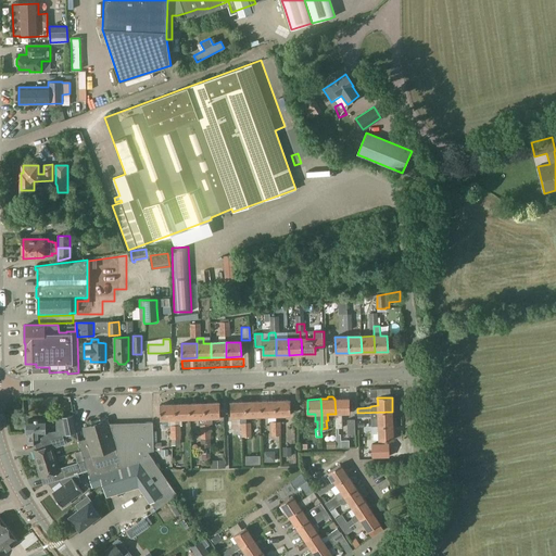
[(342,428),(342,413),(350,413),(350,399),(335,399),(336,414),(335,414),(336,428),(336,449),(341,447),(341,446),(348,446),(348,441),(341,441),(341,434),(338,434),(338,428),(342,428)]
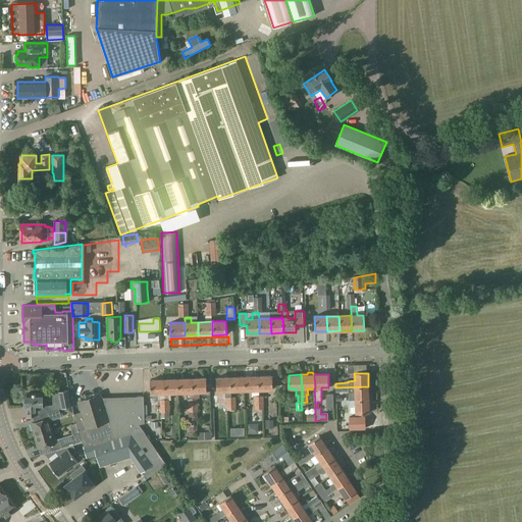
[(231,392),(245,390),(245,376),(230,377),(231,392)]
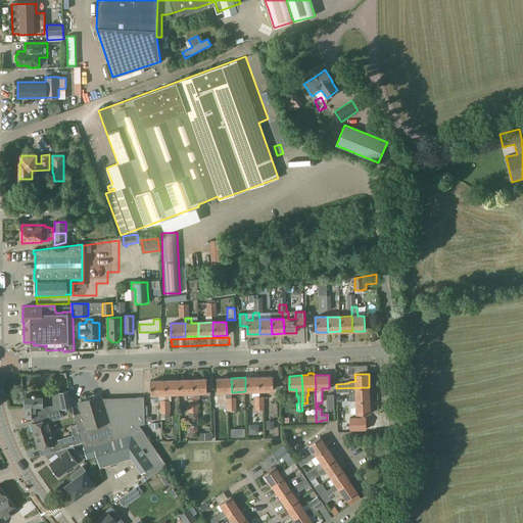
[(255,410),(259,410),(259,397),(259,391),(258,377),(245,377),(245,391),(252,391),(252,397),(254,397),(255,410)]
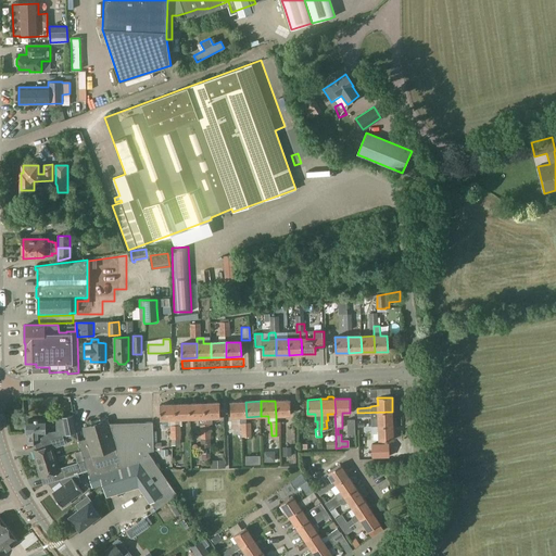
[(290,401),(275,401),(276,416),(291,415),(290,401)]
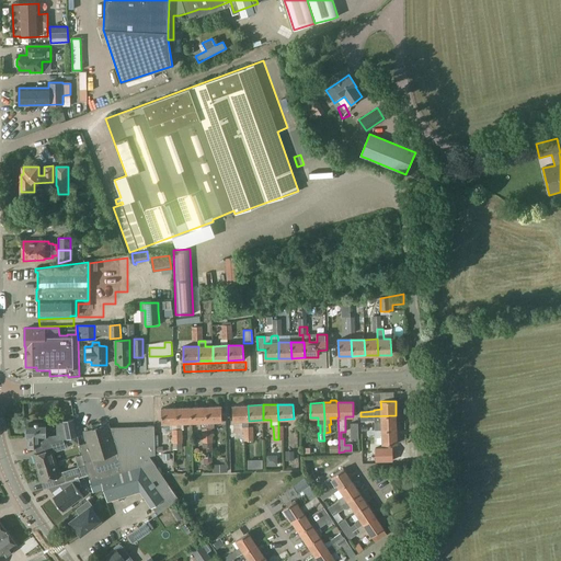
[(248,405),(233,405),(233,421),(241,421),(241,427),(243,427),(243,441),(249,441),(249,426),(248,421),(249,421),(248,405)]
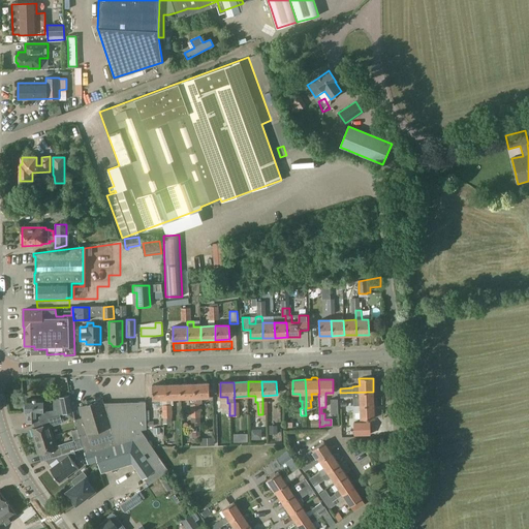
[(209,383),(195,384),(195,398),(196,424),(200,424),(199,403),(199,398),(210,398),(209,383)]
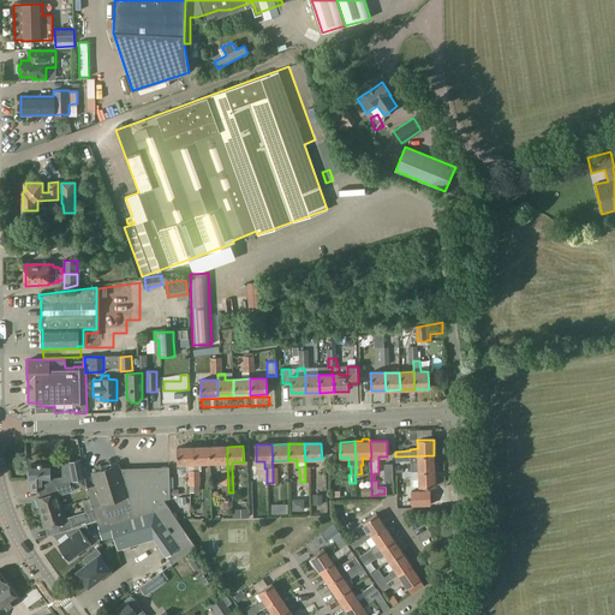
[(193,447),(178,447),(178,463),(185,463),(186,471),(189,471),(189,487),(190,487),(190,493),(195,493),(195,463),(193,447)]
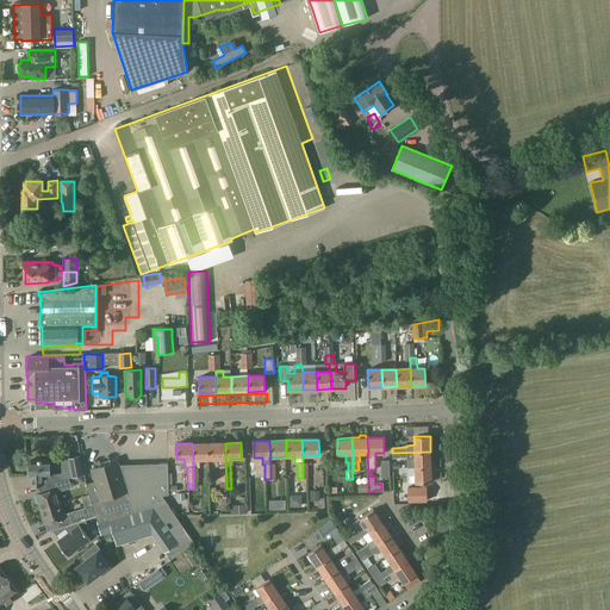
[(209,443),(192,443),(193,459),(193,489),(198,489),(198,481),(199,481),(198,467),(200,467),(199,459),(209,459),(209,443)]
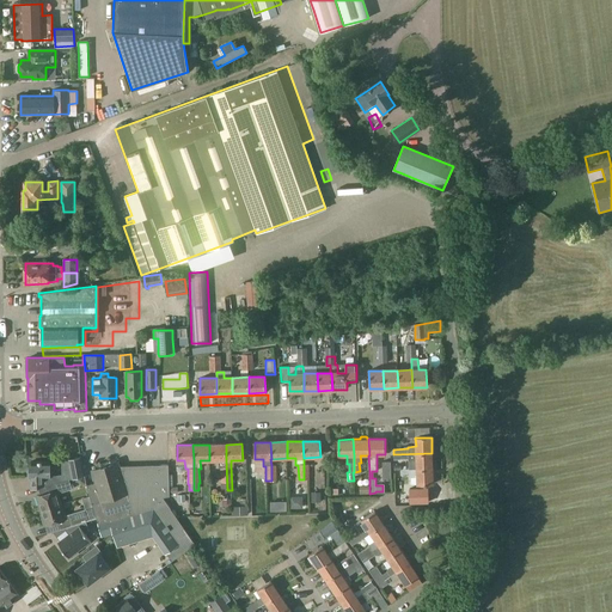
[(226,445),(209,445),(209,460),(219,460),(219,467),(220,467),(221,490),(227,490),(226,460),(226,445)]
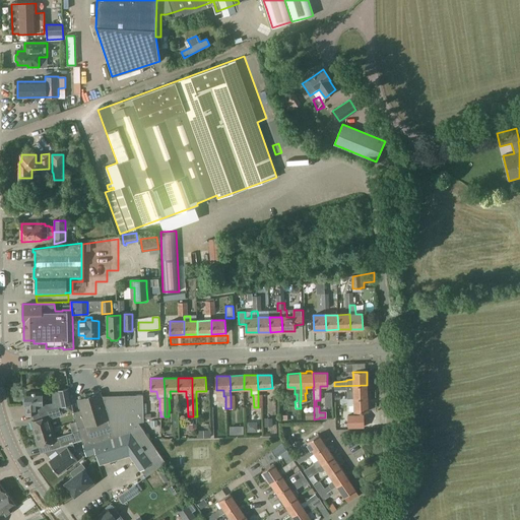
[(367,385),(334,386),(335,391),(346,390),(346,391),(353,391),(353,398),(368,398),(368,397),(370,397),(370,390),(368,390),(367,385)]
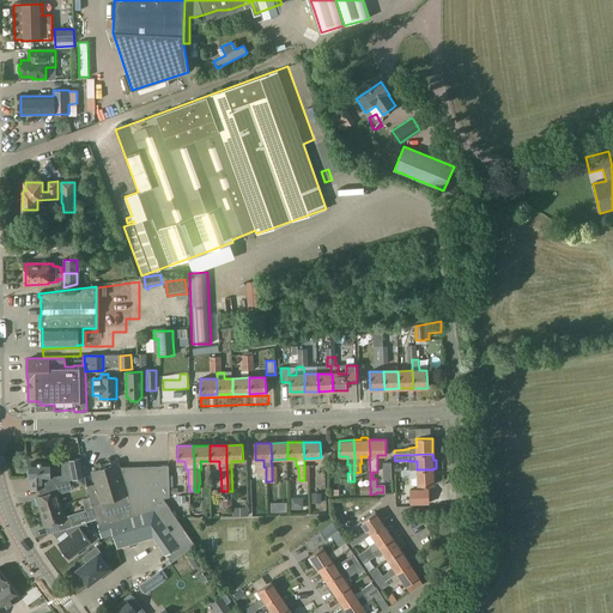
[(50,478),(49,463),(29,463),(30,478),(31,490),(46,486),(70,480),(85,477),(82,457),(62,461),(62,475),(50,478)]
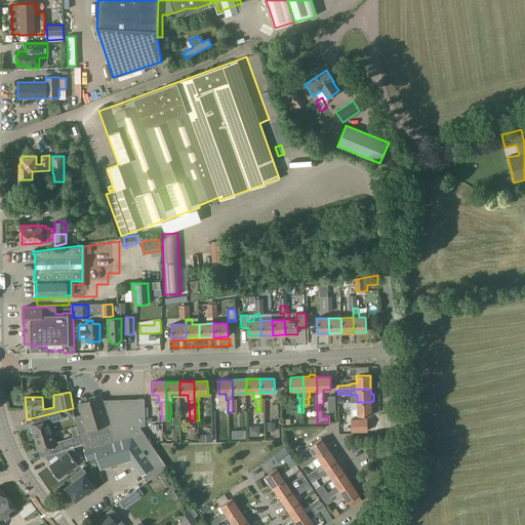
[(101,397),(78,403),(82,414),(74,416),(80,435),(82,444),(84,448),(114,440),(132,434),(140,429),(138,427),(145,426),(144,399),(136,399),(136,402),(103,403),(101,397)]
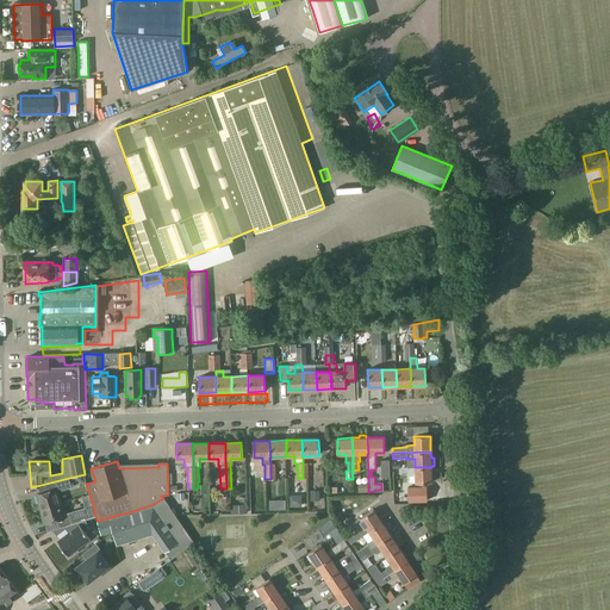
[(431,483),(431,467),(415,467),(408,467),(408,473),(408,477),(416,475),(416,484),(431,483)]
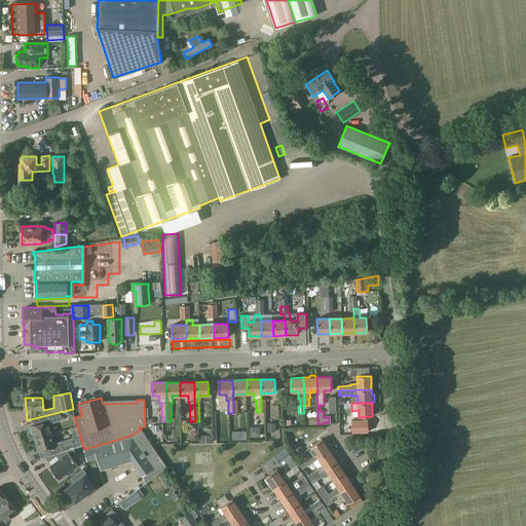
[(35,439),(52,434),(49,423),(62,420),(60,412),(39,417),(41,423),(31,425),(35,439)]
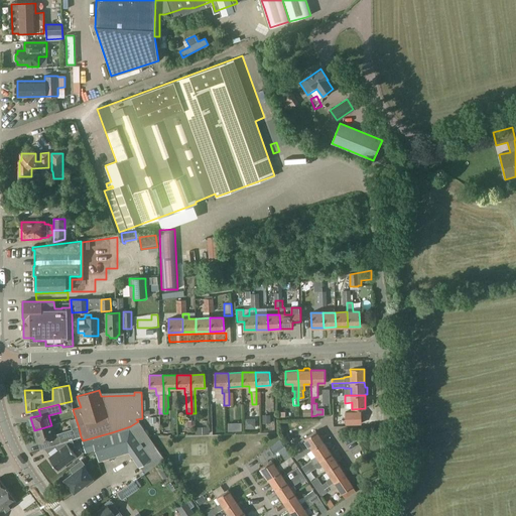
[(364,411),(348,412),(349,424),(364,423),(364,411)]
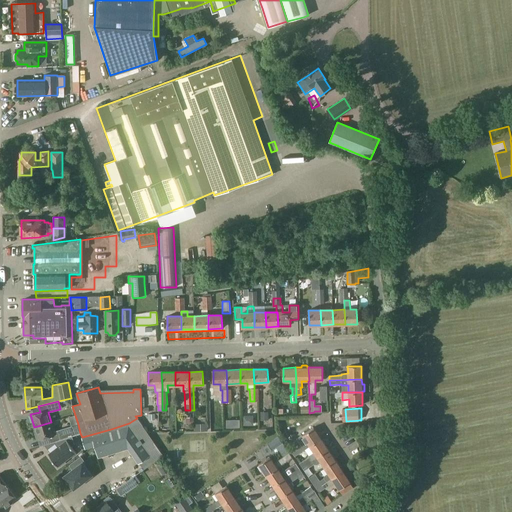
[(226,428),(239,427),(239,419),(226,420),(226,428)]
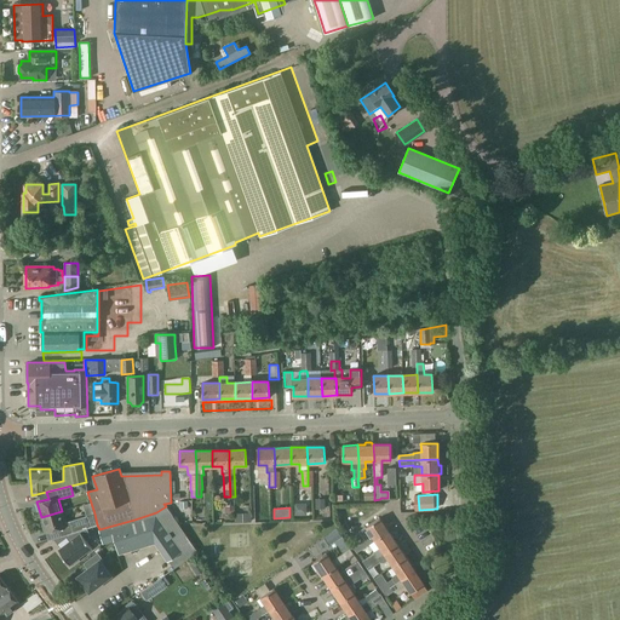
[(97,524),(95,514),(64,523),(62,511),(41,517),(46,533),(58,529),(61,537),(68,534),(87,528),(97,524)]
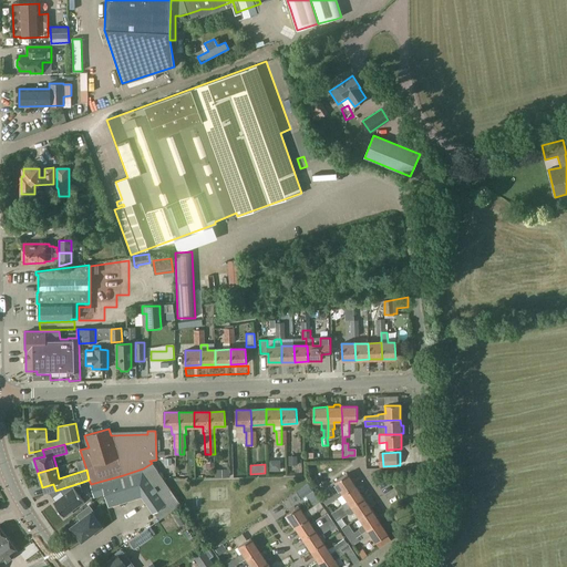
[(123,475),(91,484),(94,497),(105,494),(109,507),(143,496),(155,512),(167,503),(143,468),(123,475)]
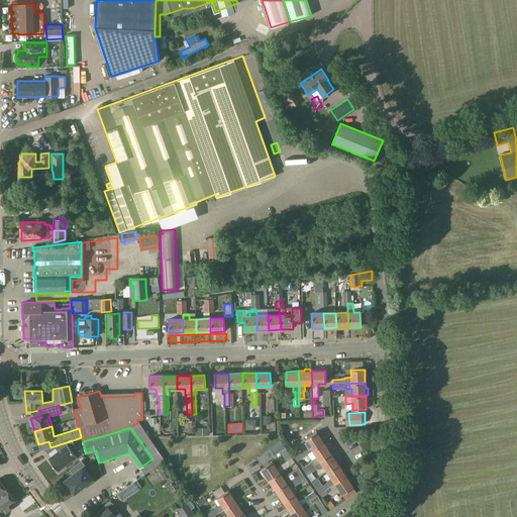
[(313,450),(324,443),(317,432),(306,439),(310,445),(294,455),(298,460),(313,450)]
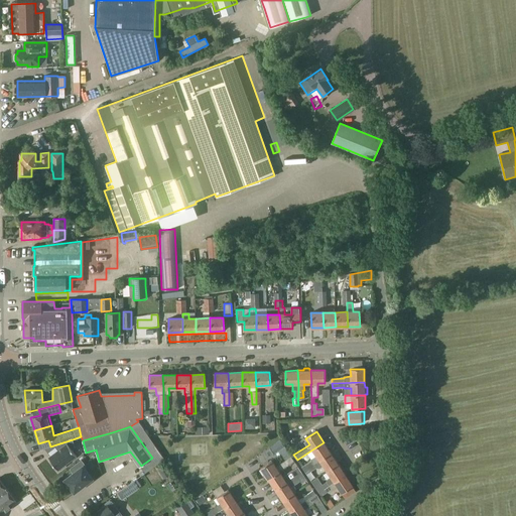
[(75,447),(73,439),(56,444),(58,449),(48,458),(57,470),(59,469),(60,470),(66,466),(65,465),(77,456),(72,449),(75,447)]
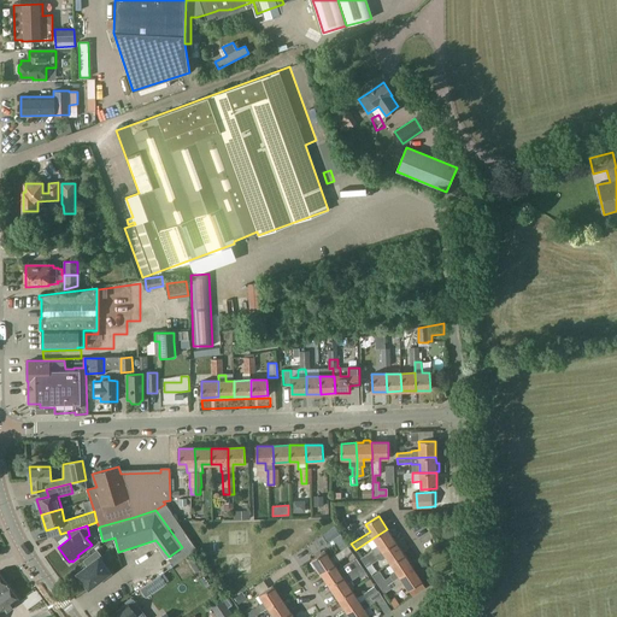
[(346,534),(351,541),(362,533),(357,526),(346,534)]
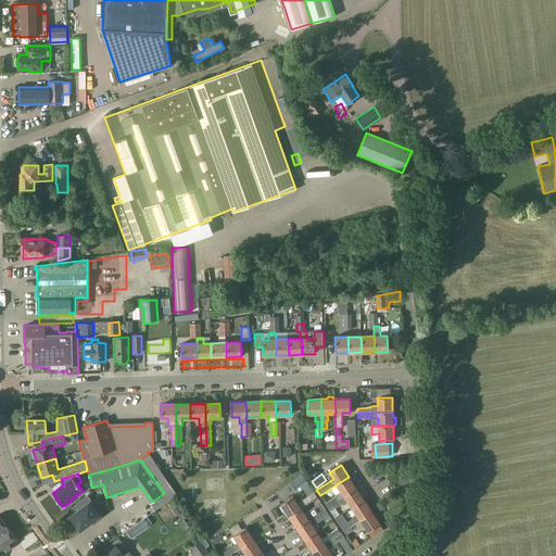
[(281,504),(289,516),(302,508),(301,508),(317,497),(314,492),(303,475),(292,482),(281,488),(286,494),(297,488),(297,490),(302,485),(308,495),(298,503),(293,496),(281,504)]
